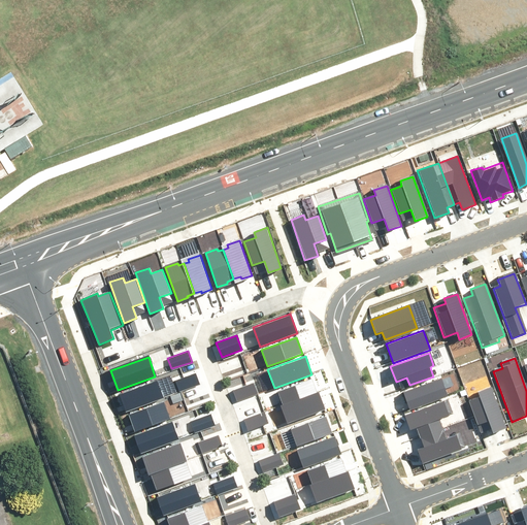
[(195,374),(174,381),(177,392),(198,385),(195,374)]
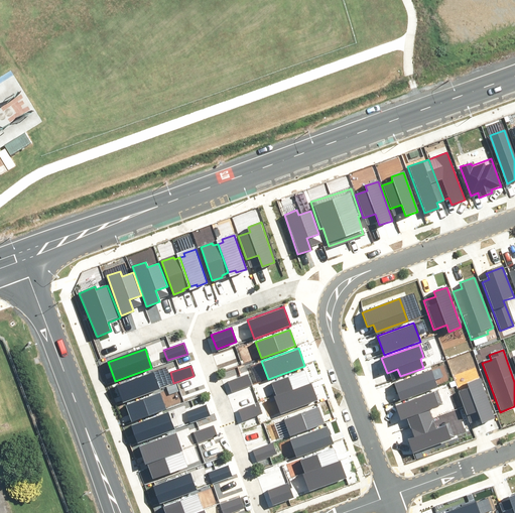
[(151,370),(115,383),(122,402),(158,389),(151,370)]
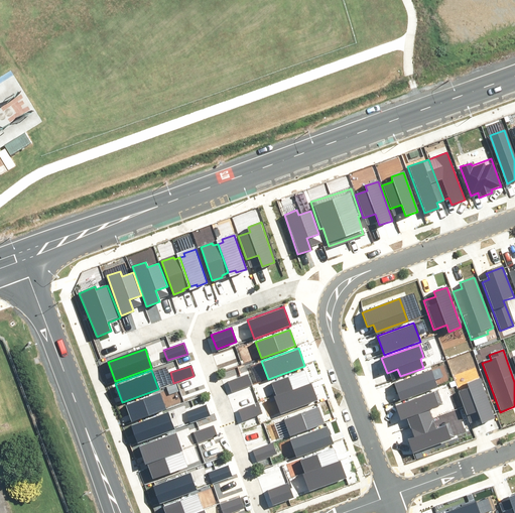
[(430,370),(394,383),(401,401),(437,388),(430,370)]
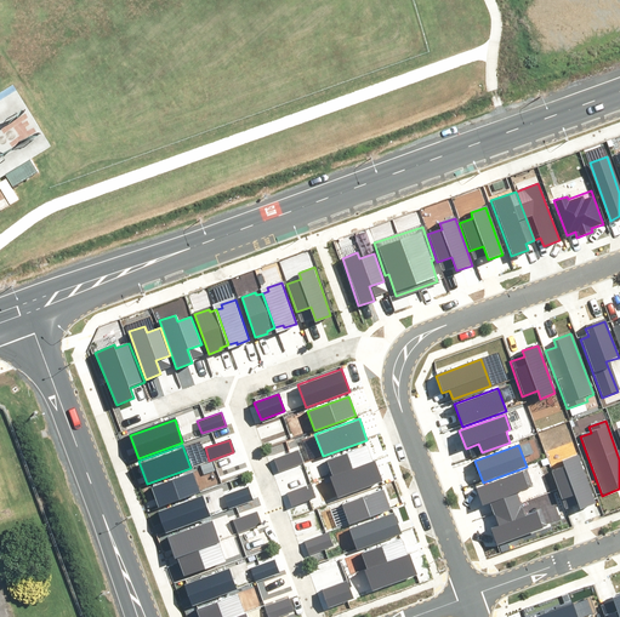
[(297,450),(273,457),(278,470),(302,462),(297,450)]
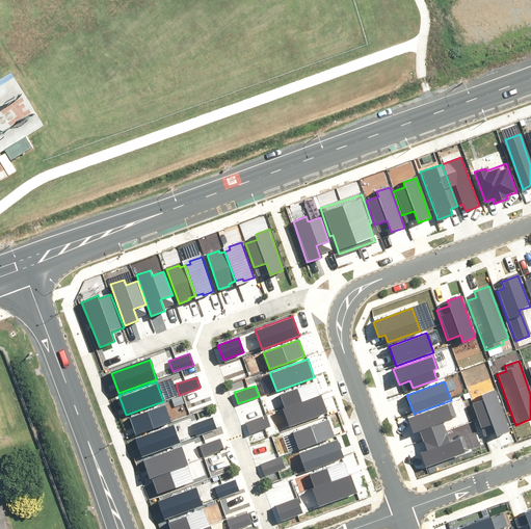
[(280,397),(285,411),(318,399),(314,386),(280,397)]
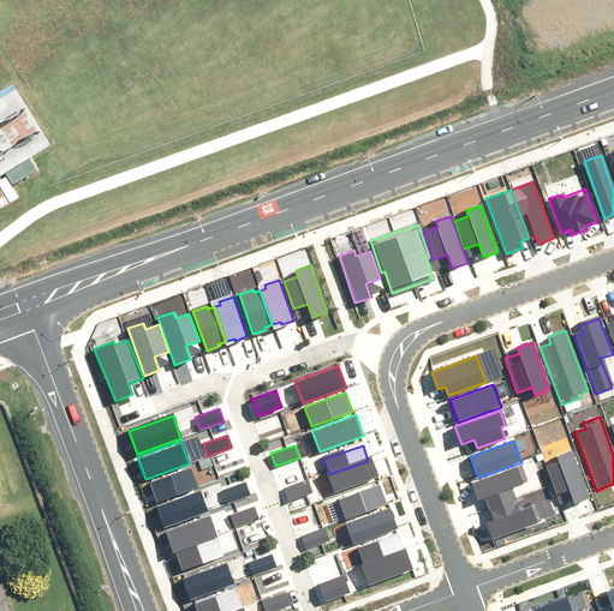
[(573,503),(589,497),(572,450),(556,455),(560,462),(544,468),(556,502),(571,497),(573,503)]
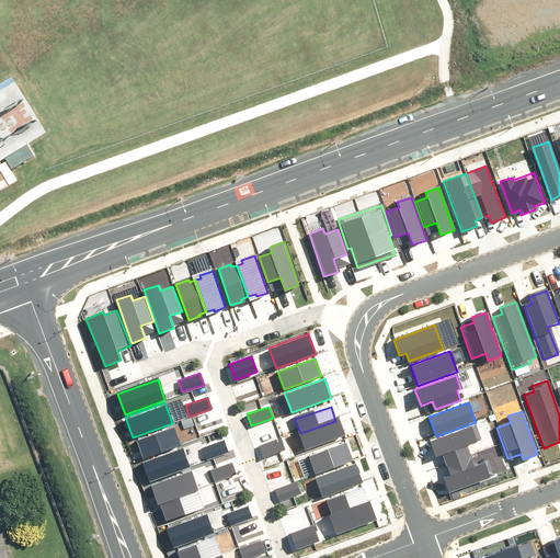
[(297,434),(304,453),(344,439),(338,420),(335,421),(300,433),(297,434)]
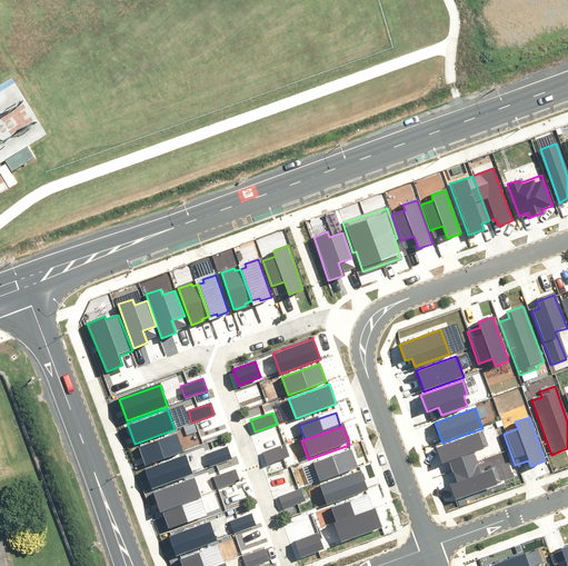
[(177,434),(140,448),(147,465),(183,450),(177,434)]
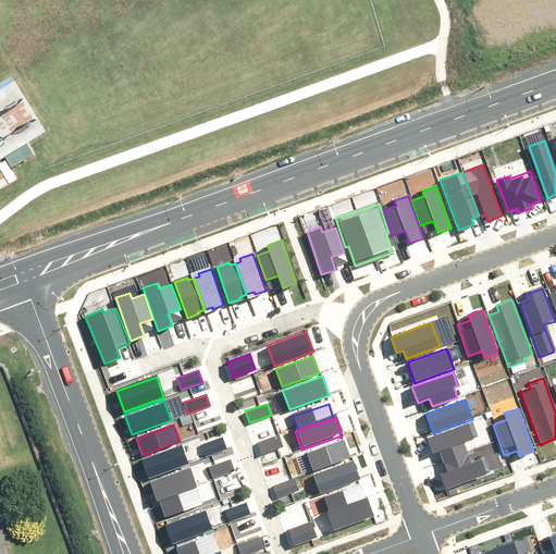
[(470,426),(428,441),(432,452),(439,450),(444,462),(466,453),(461,442),(474,436),(470,426)]
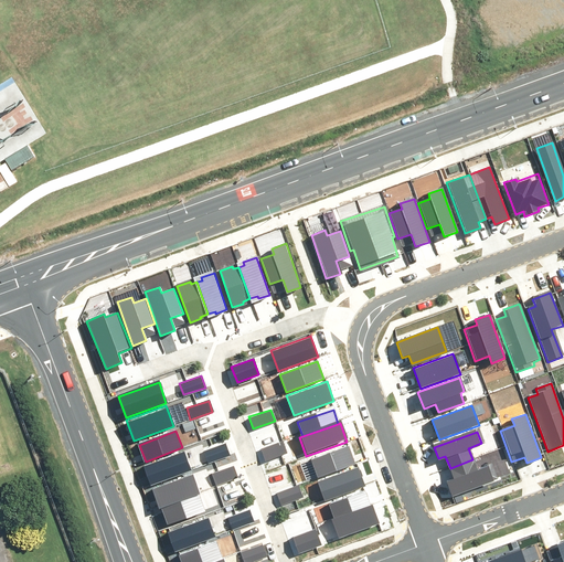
[(224,441),(202,448),(205,460),(227,453),(224,441)]
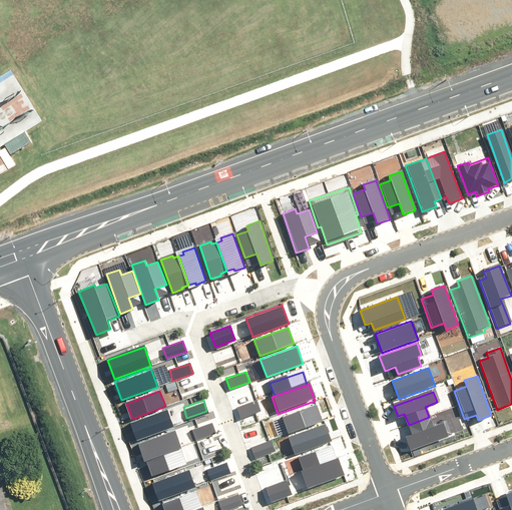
[(258,401),(237,408),(241,418),(262,412),(258,401)]
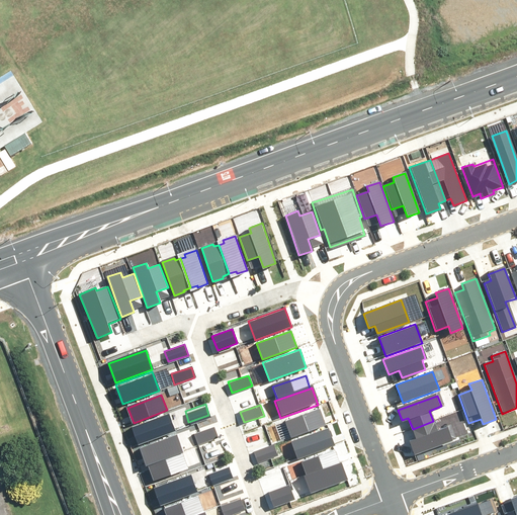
[(319,410),(284,421),(289,437),(324,425),(319,410)]
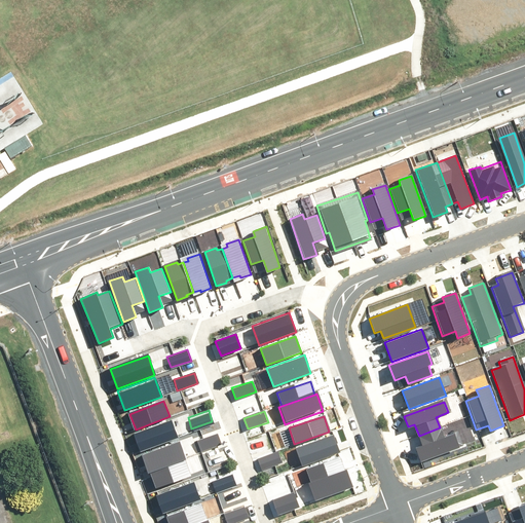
[(171,420),(134,433),(140,452),(178,439),(171,420)]
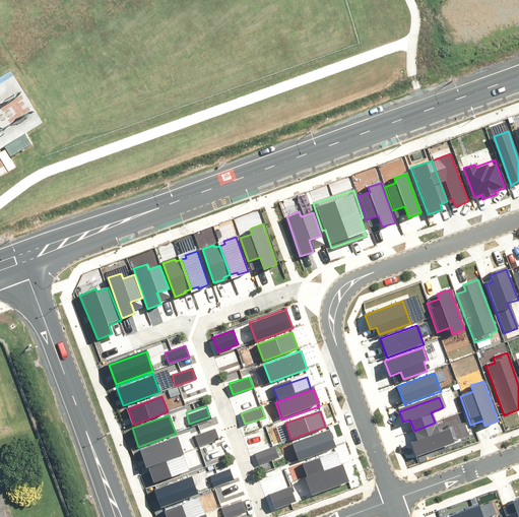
[(435,423),(414,431),(417,440),(410,442),(415,455),(457,440),(453,428),(439,433),(435,423)]
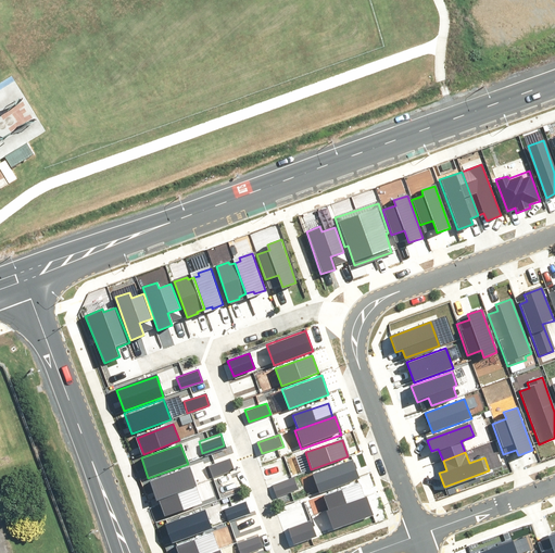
[(229,459),(207,466),(212,478),(234,470),(229,459)]
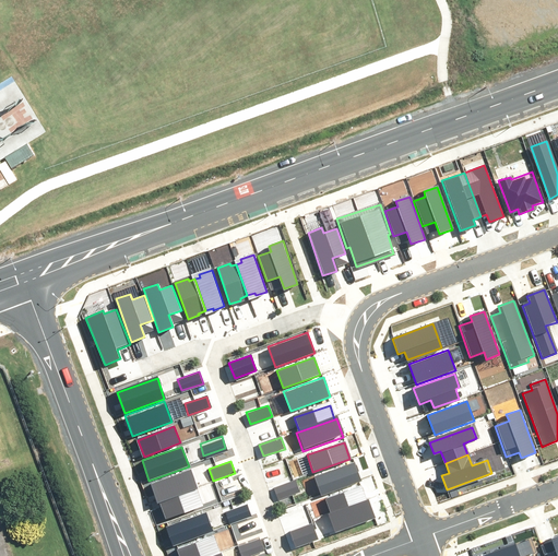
[(356,461),(317,475),(324,495),(364,481),(356,461)]
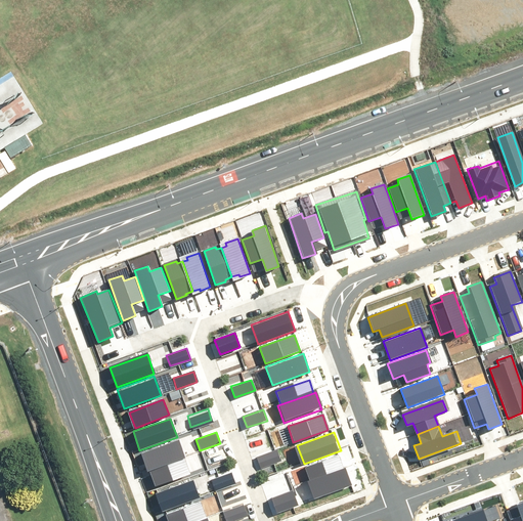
[(179,437),(139,452),(146,471),(149,470),(183,457),(186,456),(179,437)]
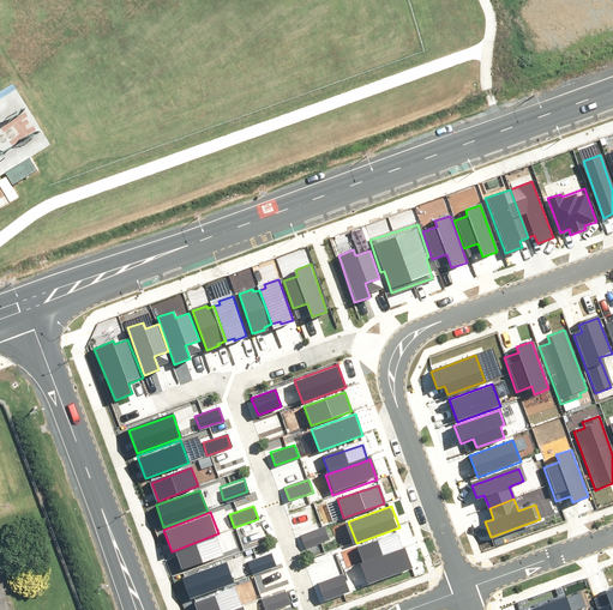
[(325,529),(301,536),(306,549),(329,541),(325,529)]
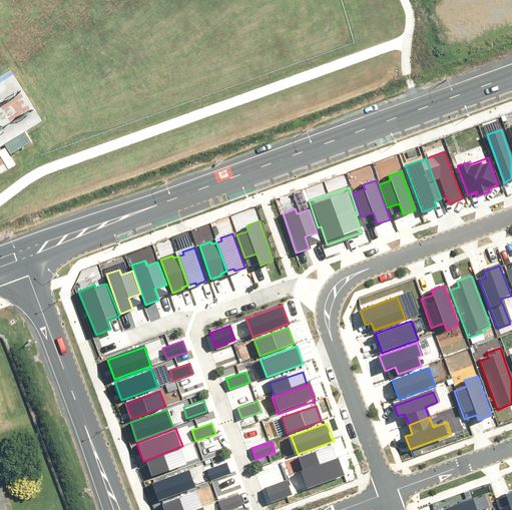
[(301,456),(306,470),(335,459),(331,446),(301,456)]
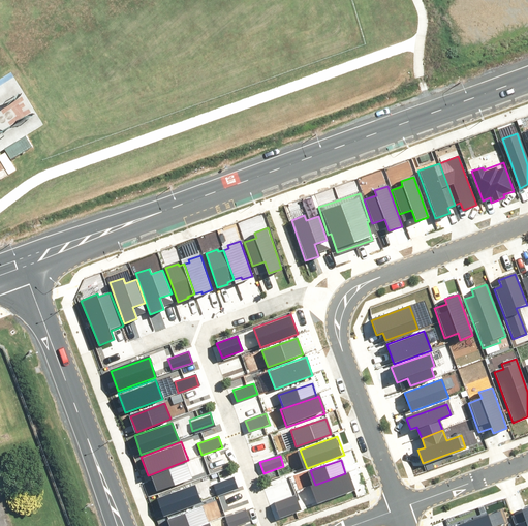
[(185,461),(151,474),(157,489),(191,475),(185,461)]
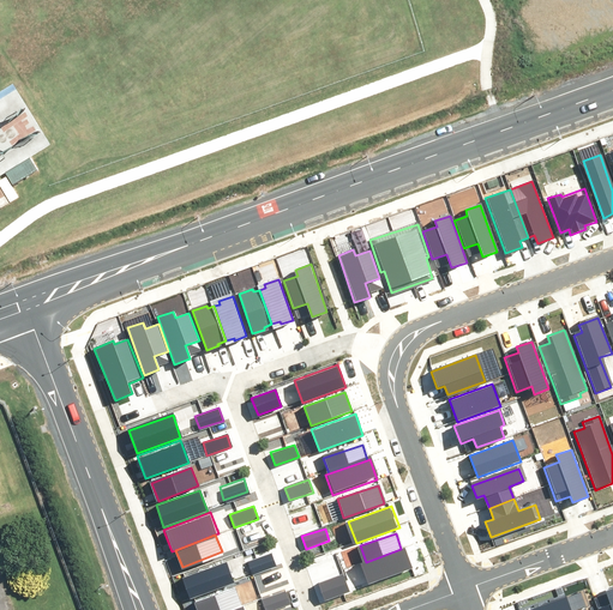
[(366,562),(360,563),(362,568),(365,567),(371,583),(410,568),(406,553),(403,554),(401,549),(366,562)]
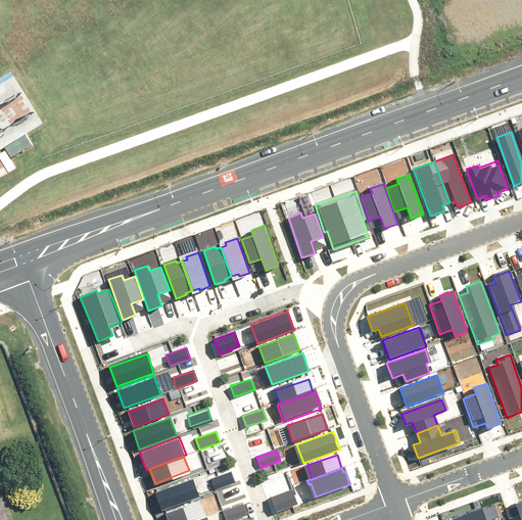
[(230,472),(210,479),(214,489),(234,483),(230,472)]
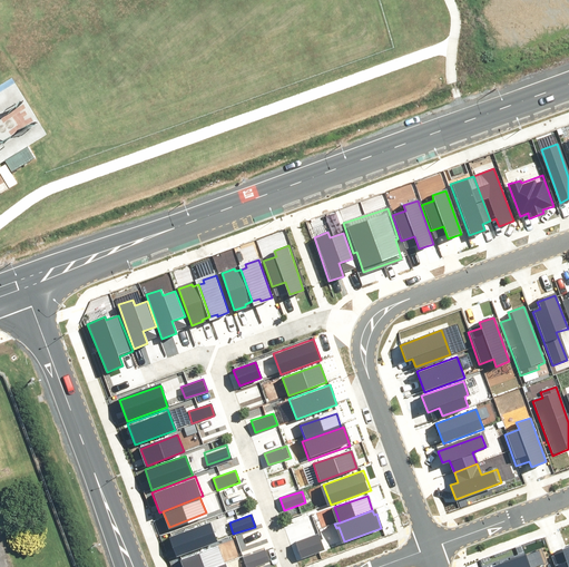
[(209,521),(169,536),(177,557),(217,543),(209,521)]
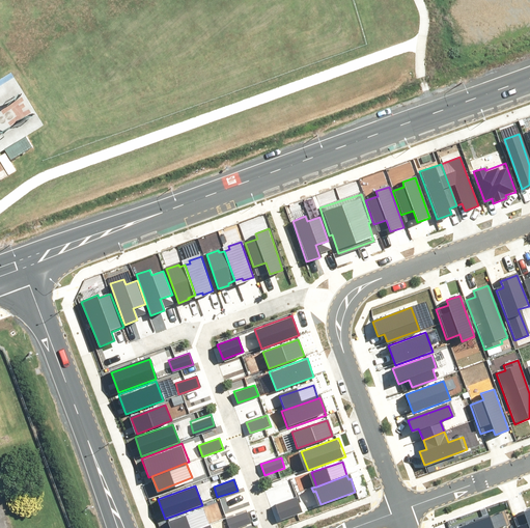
[(298,498),(277,505),(281,517),(302,509),(298,498)]
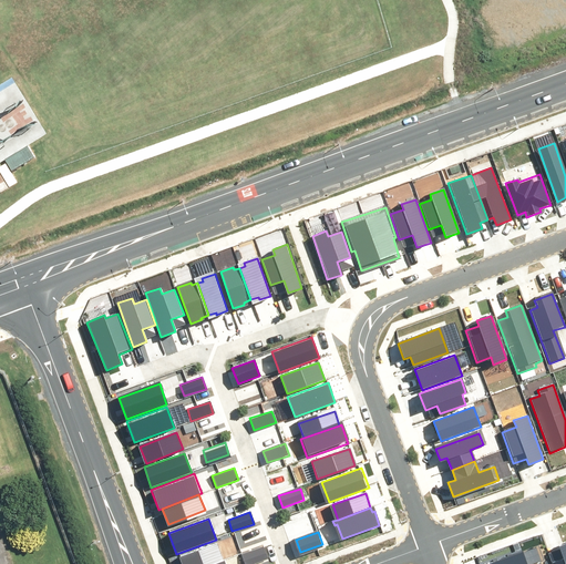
[(179,556),(183,563),(205,563),(223,557),(216,542),(179,556)]
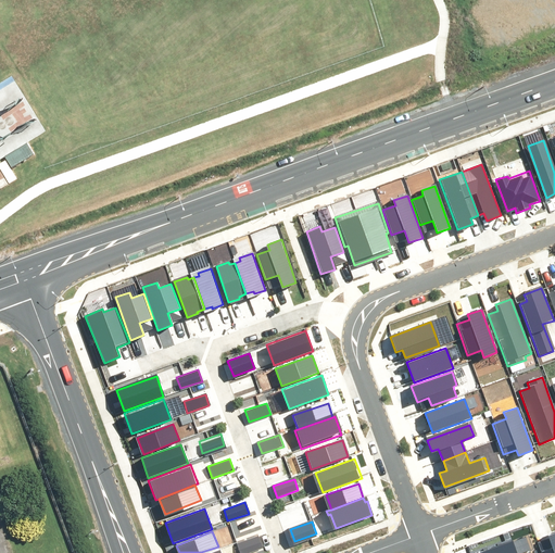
[(554,552),(554,531),(551,533),(553,541),(539,545),(541,552),(554,552)]
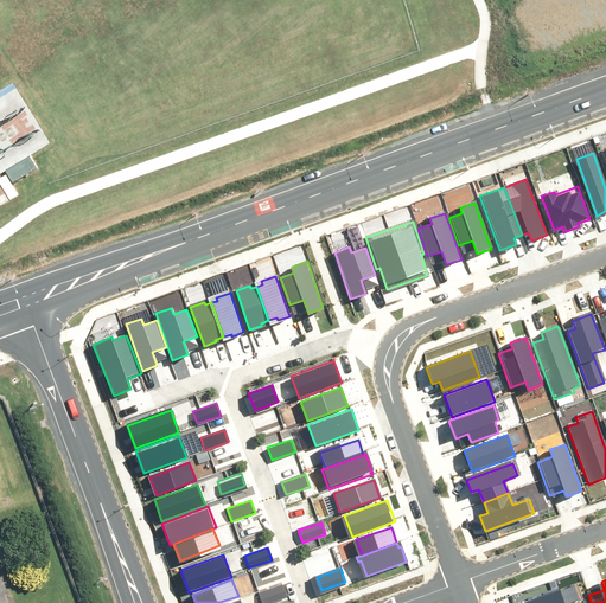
[(282,585),(259,594),(262,602),(275,602),(287,598),(282,585)]
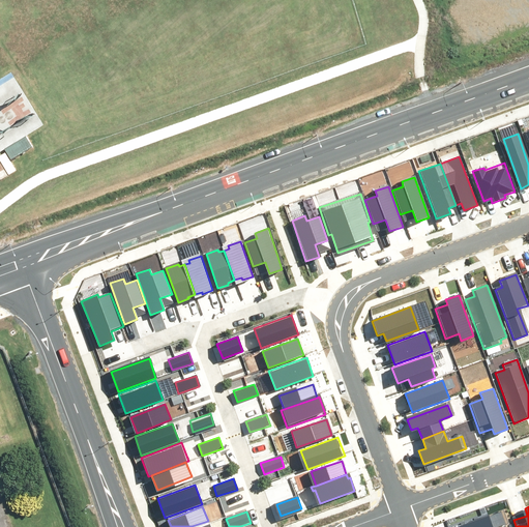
[(492,526),(488,515),(456,526),(492,526)]
